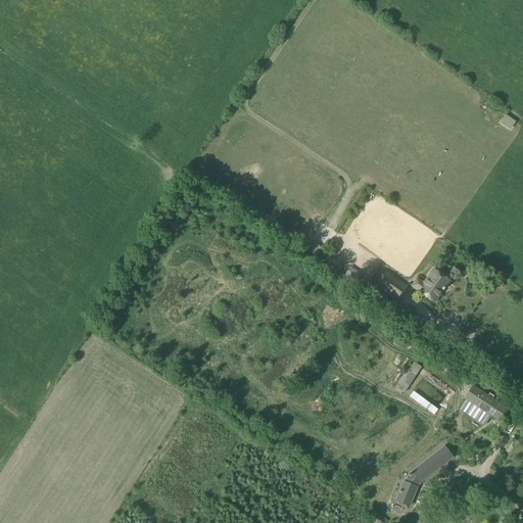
[(342,279),(353,285),(360,275),(349,269),(342,279)]
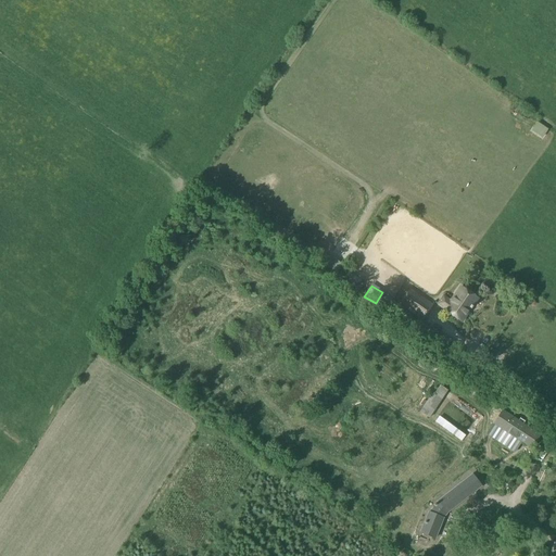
[(444,297),(439,304),(445,310),(462,320),(477,299),(460,288),(452,301),(444,297)]
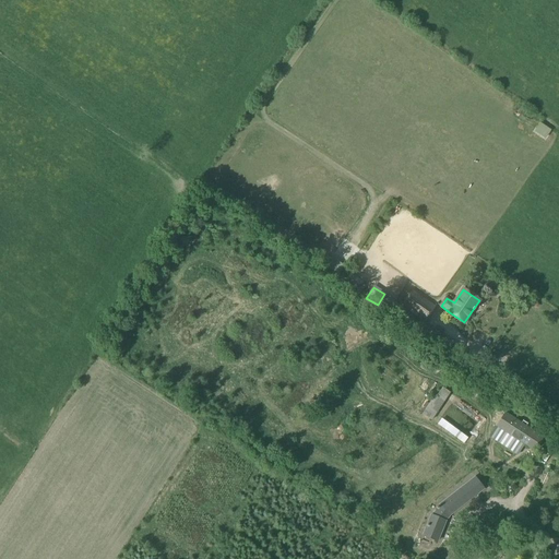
[(403,305),(425,320),(433,307),(412,292),(403,305)]
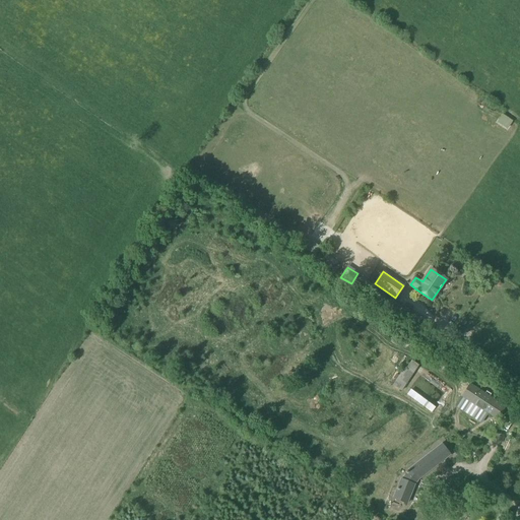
[(399,376),(396,380),(392,385),(401,391),(418,366),(411,361),(405,369),(404,368),(399,376)]
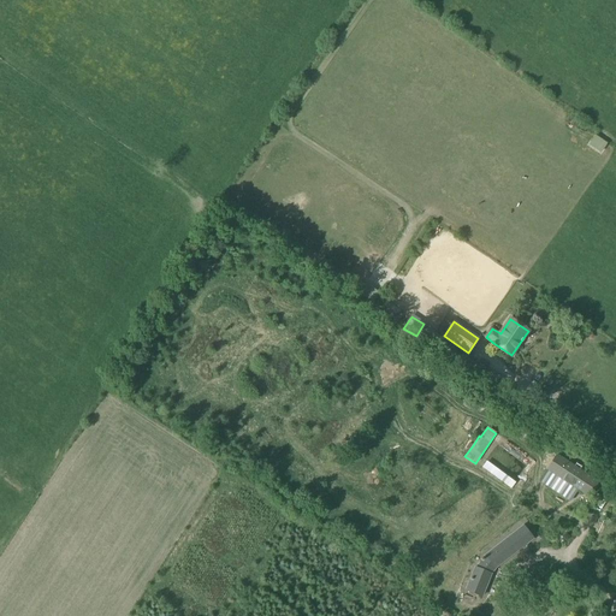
[(492,461),(503,448),(495,442),(484,454),(492,461)]
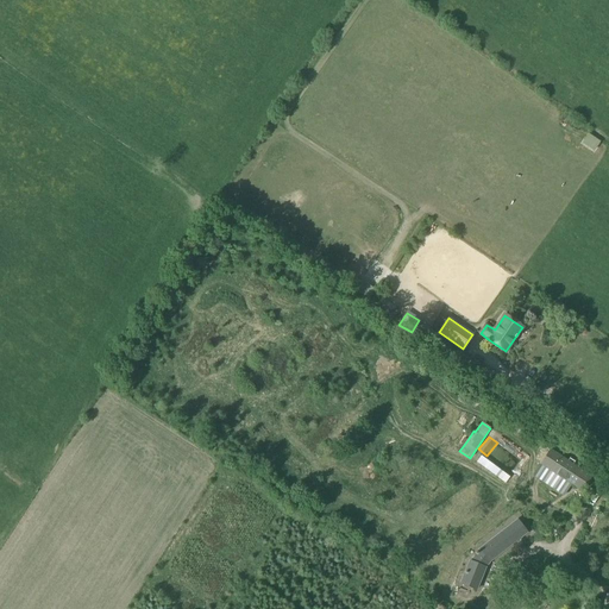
[(540,464),(547,469),(540,481),(564,495),(570,484),(583,493),(592,476),(551,449),(540,464)]
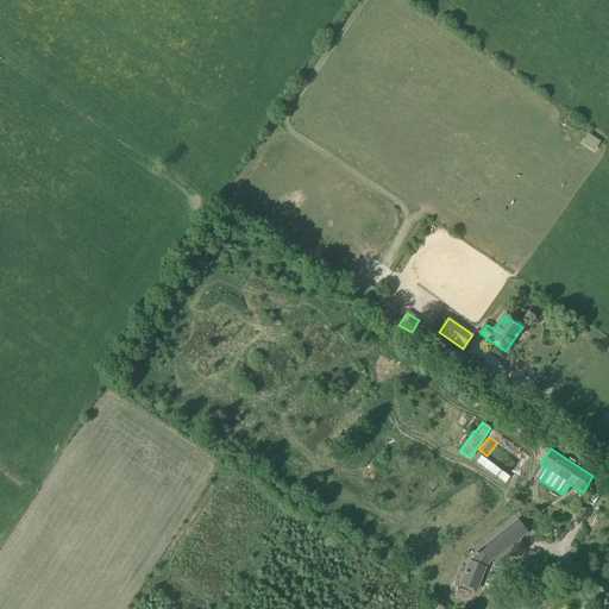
[(470,562),(460,583),(476,589),(484,567),(485,567),(489,562),(527,533),(518,521),(485,545),(478,551),(476,556),(471,562),(470,562)]
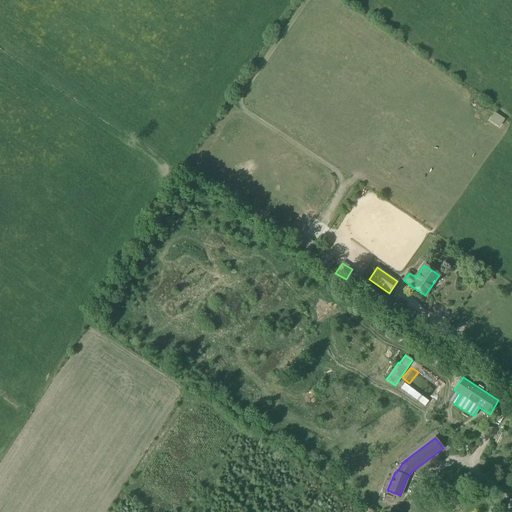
All buildings are outlined.
